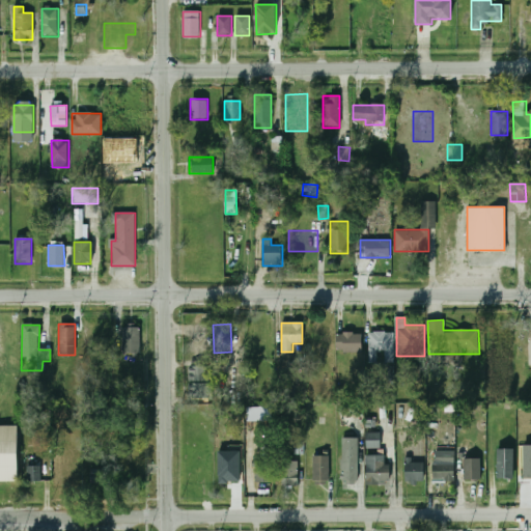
[(515,352),(515,325),(488,325),(488,352),(515,352)]
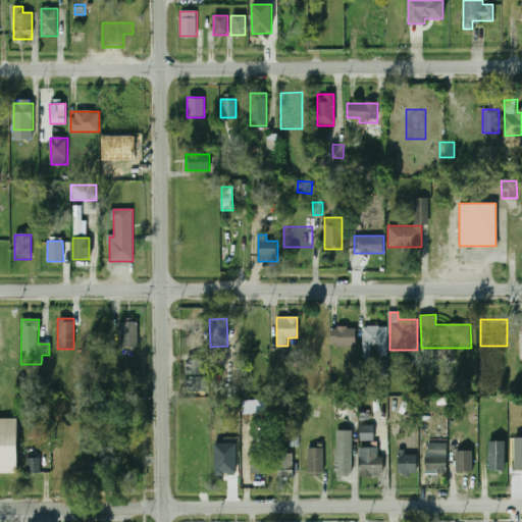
[(120,322),(120,349),(138,349),(138,322),(120,322)]
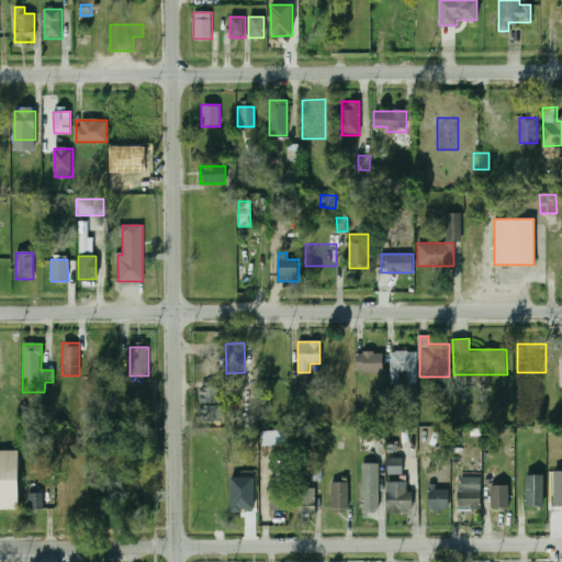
[(398,383),(398,372),(406,372),(406,383),(416,383),(416,351),(389,351),(390,383),(398,383)]
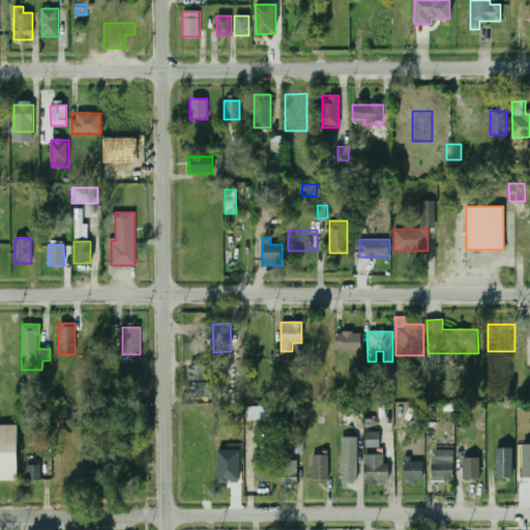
[(335,332),(335,352),(361,352),(361,332),(335,332)]
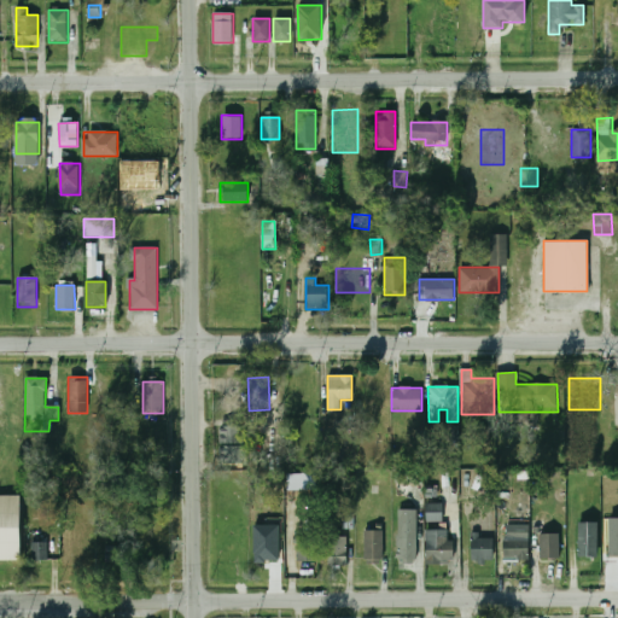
[(240,426),(219,426),(219,444),(240,444),(240,426)]
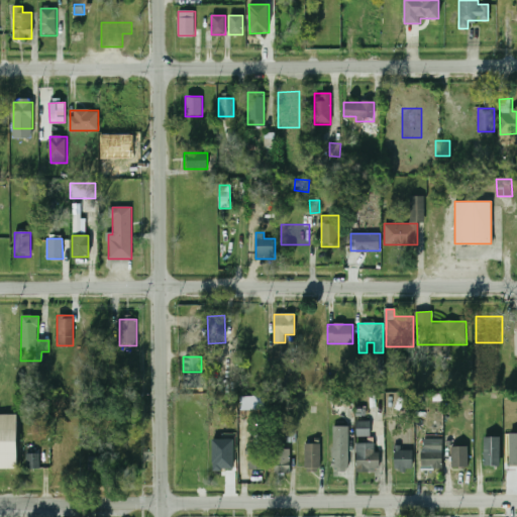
[(184,387),(200,386),(199,375),(183,376),(184,387)]
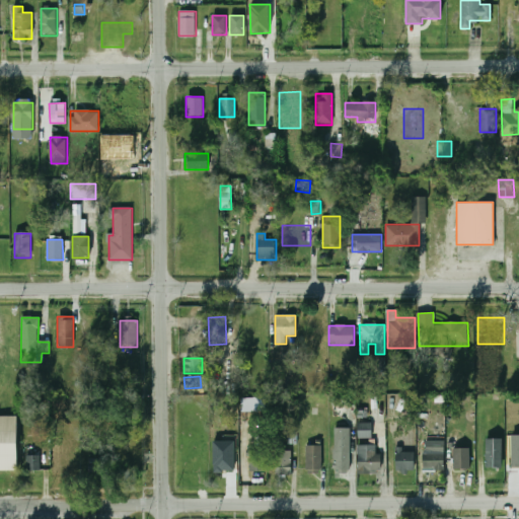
[(332,405),(351,405),(351,395),(332,396),(332,405)]
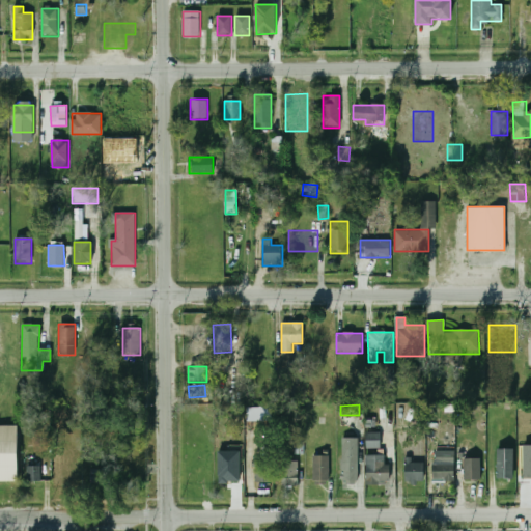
[(247,407),(248,421),(273,421),(273,407),(247,407)]
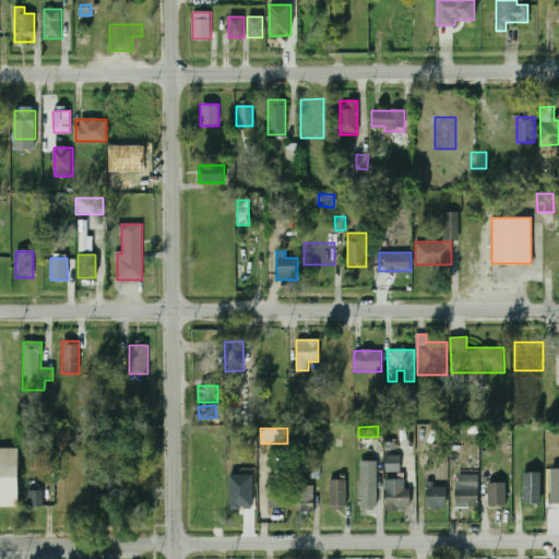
[(0,509),(20,509),(19,448),(0,448),(0,509)]
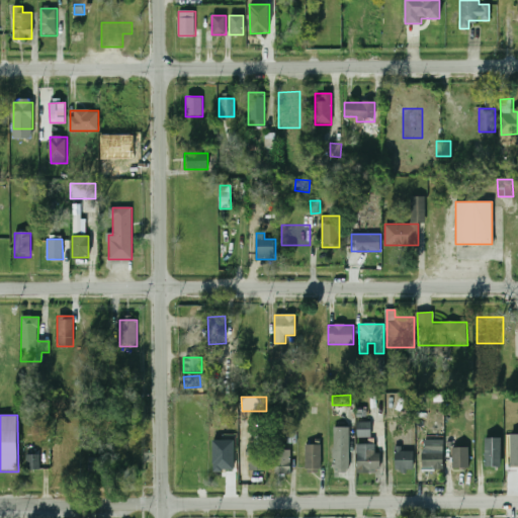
[(370,422),(358,422),(358,436),(370,436),(370,422)]
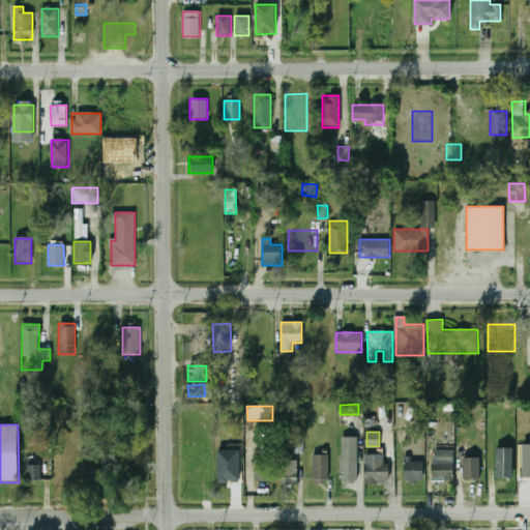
[(341,438),(341,480),(357,480),(357,438),(341,438)]
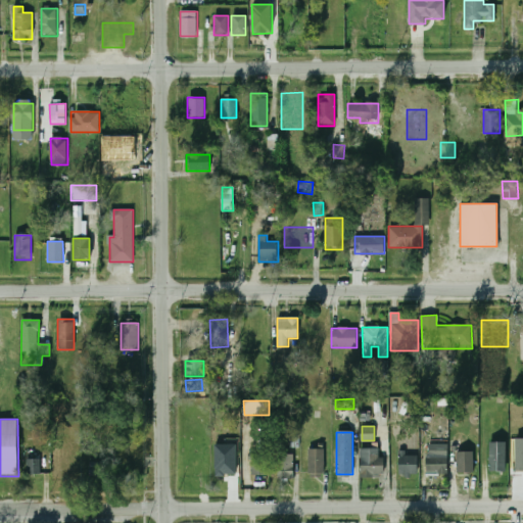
[(506,441),(488,441),(488,471),(506,471),(506,441)]
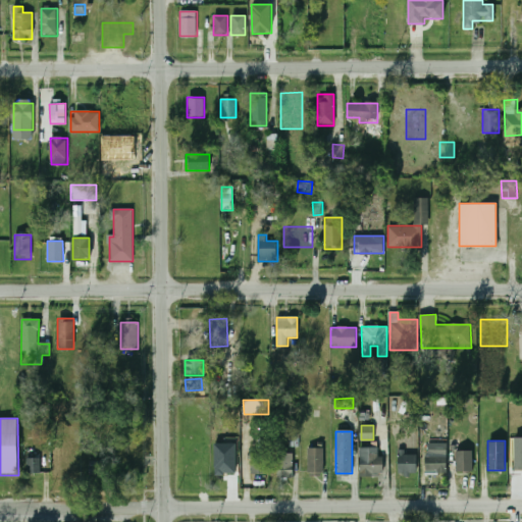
[(360,475),(383,475),(383,447),(360,447),(360,475)]
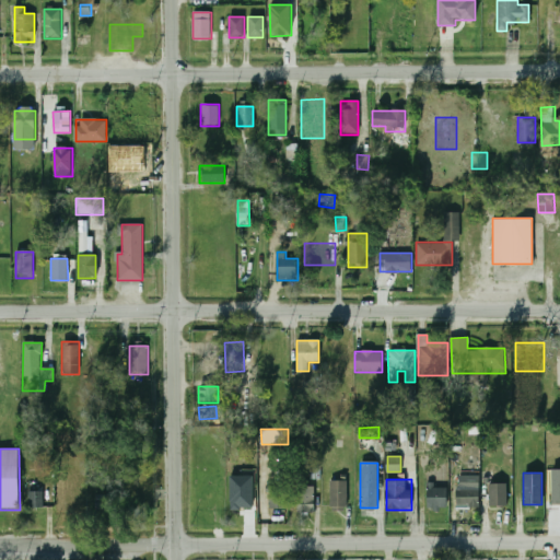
[(329,506),(348,506),(348,481),(329,481),(329,506)]
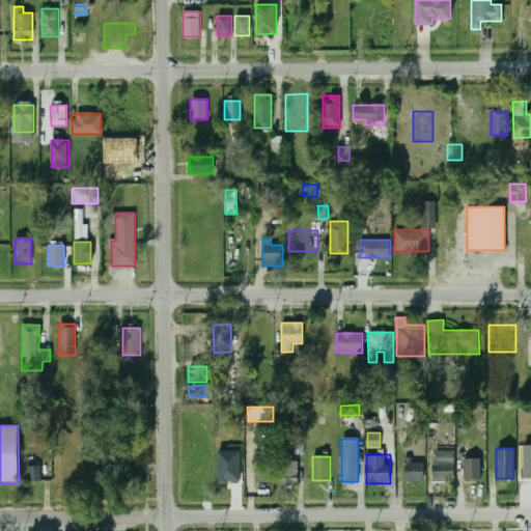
[(481,458),(464,458),(464,480),(481,480),(481,458)]
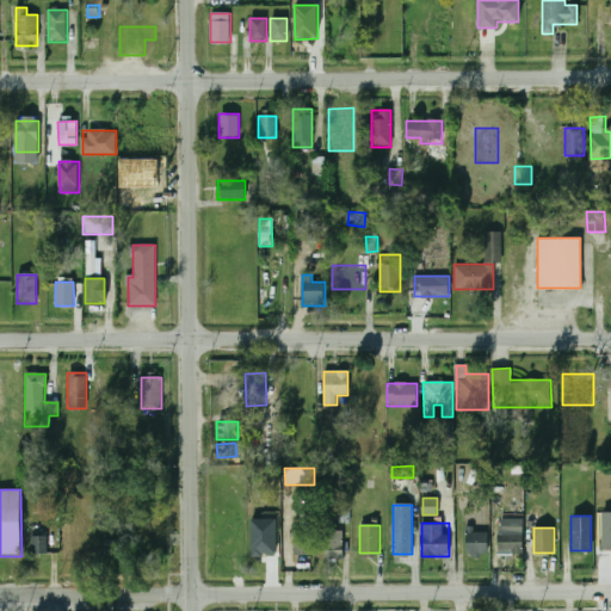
[(486,529),(466,529),(466,555),(486,555),(486,529)]
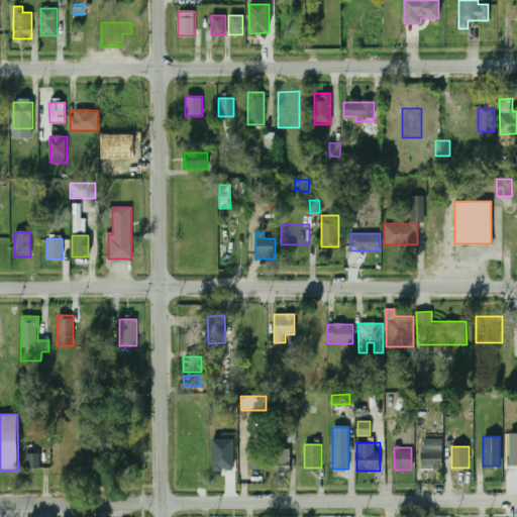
[(265,448),(246,448),(246,471),(265,471),(265,448)]
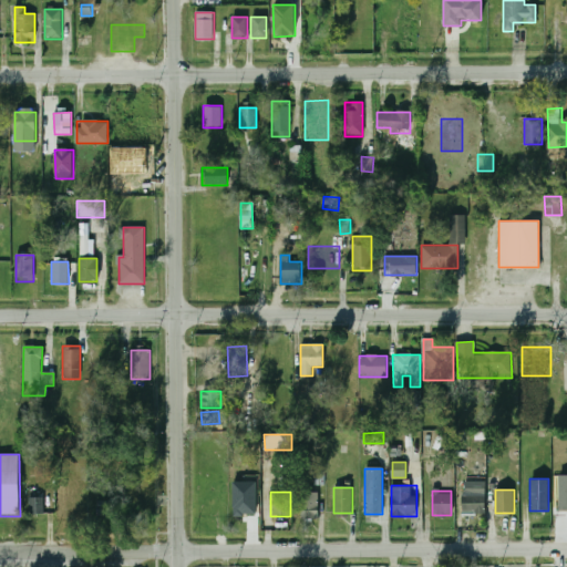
[(300,519),(319,519),(319,493),(300,493),(300,519)]
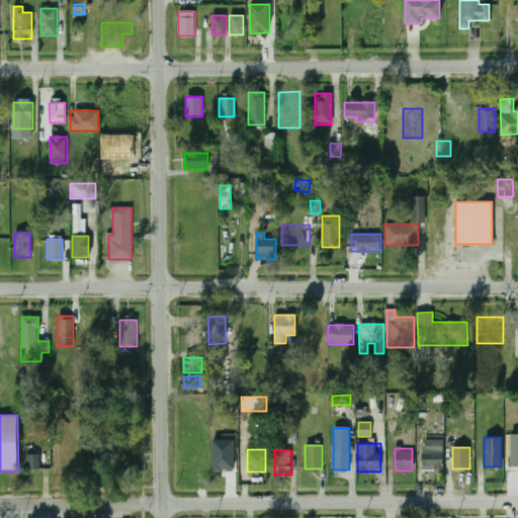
[(209,475),(235,475),(235,451),(209,451),(209,475)]
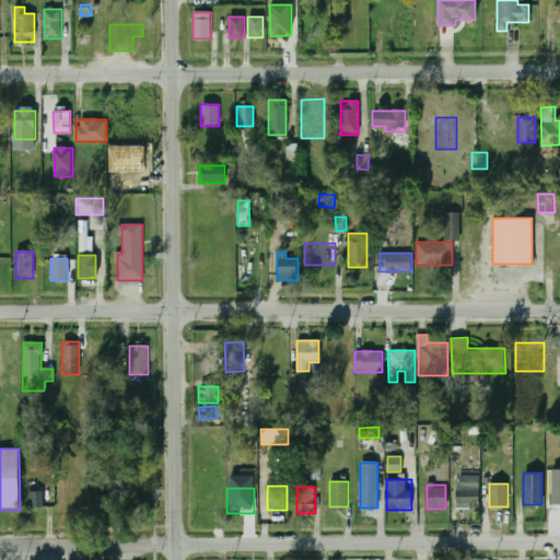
[(479,488),(456,488),(456,506),(479,506),(479,488)]
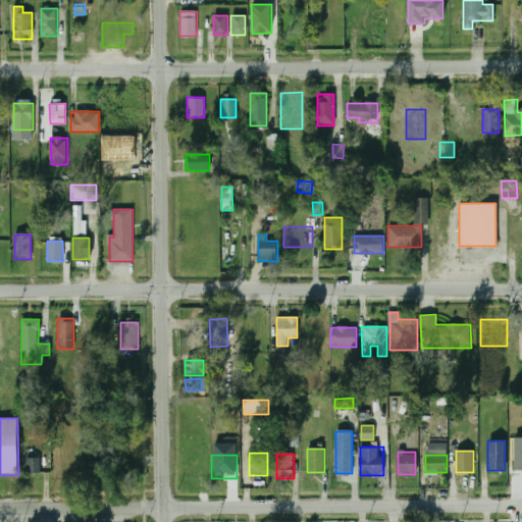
[(521,455),(511,455),(511,473),(521,473),(521,455)]
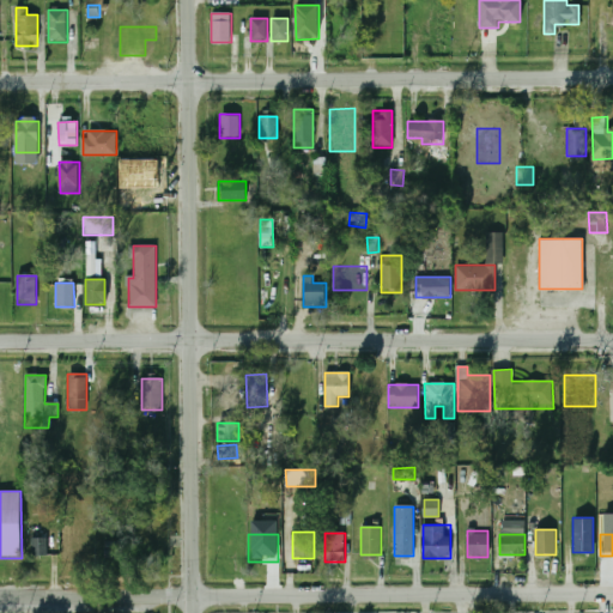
[(30,556),(46,557),(47,540),(31,539),(30,556)]
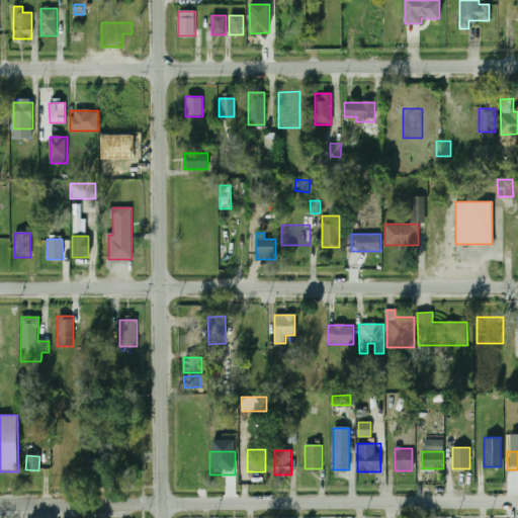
[(102,471),(102,457),(87,457),(87,471),(102,471)]
